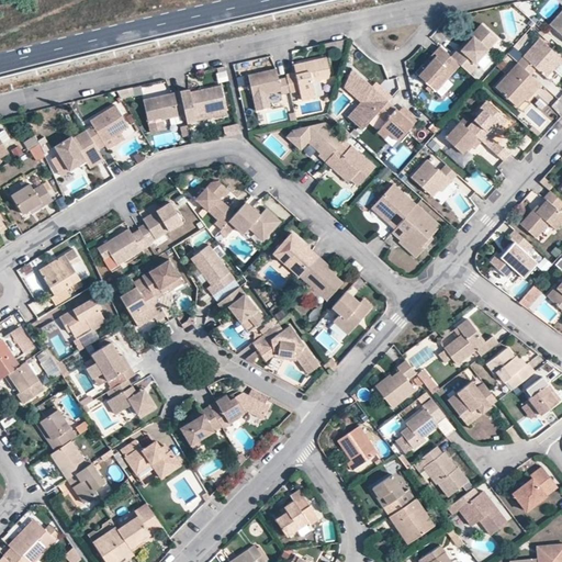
[(561,12),(549,27),(561,38),(561,12)]
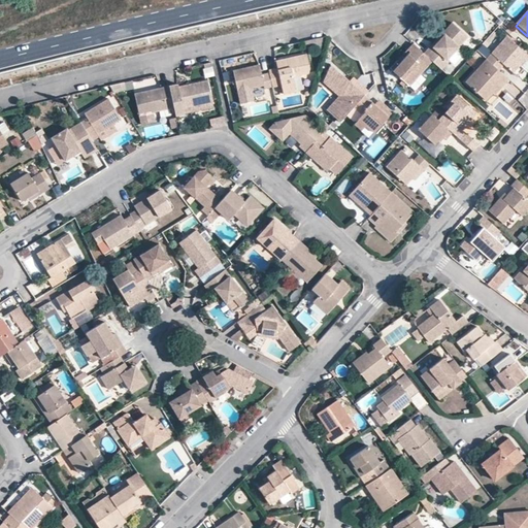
[(454,24),(434,46),(435,48),(456,26),(454,24)]
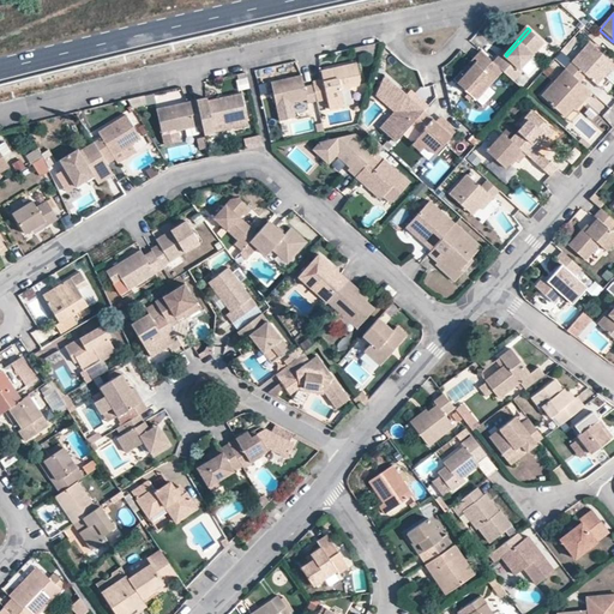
[(505,54),(495,65),(504,73),(515,83),(524,72),(522,70),(546,43),(530,30),(506,56),(505,54)]
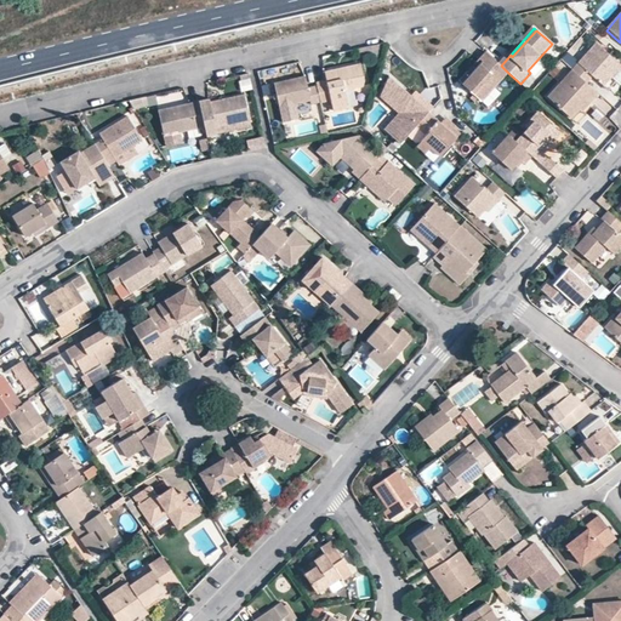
[(620,67),(594,44),(570,72),(585,84),(591,78),(602,86),(610,78),(614,81),(619,86),(620,83),(620,67)]
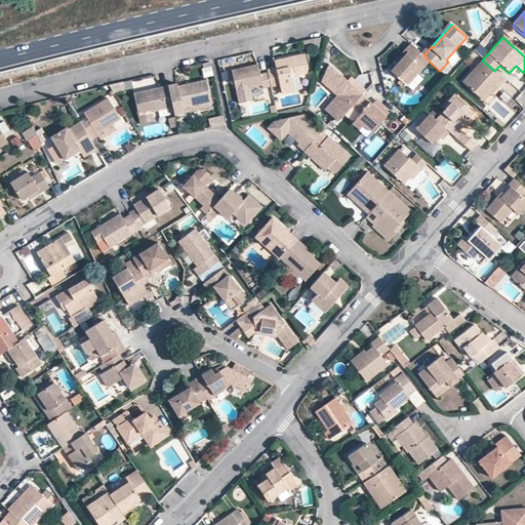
[(406,84),(409,87),(431,63),(423,55),(412,46),(408,51),(410,54),(400,66),(397,63),(391,71),(402,81),(406,84)]
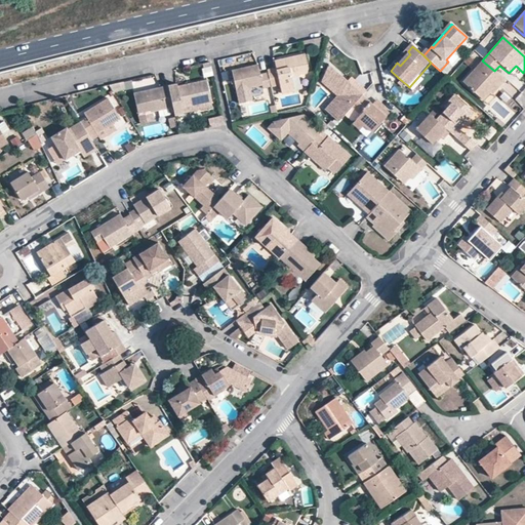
[(408,51),(397,63),(400,66),(410,54),(408,51)]
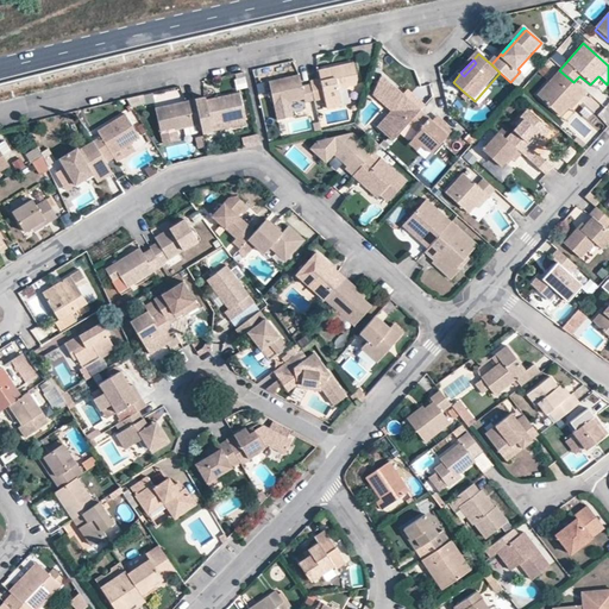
[(319,80),(309,82),(313,100),(322,98),(325,108),(340,105),(337,88),(355,83),(356,79),(353,64),(332,68),(332,71),(328,71),(328,69),(318,71),(319,80)]
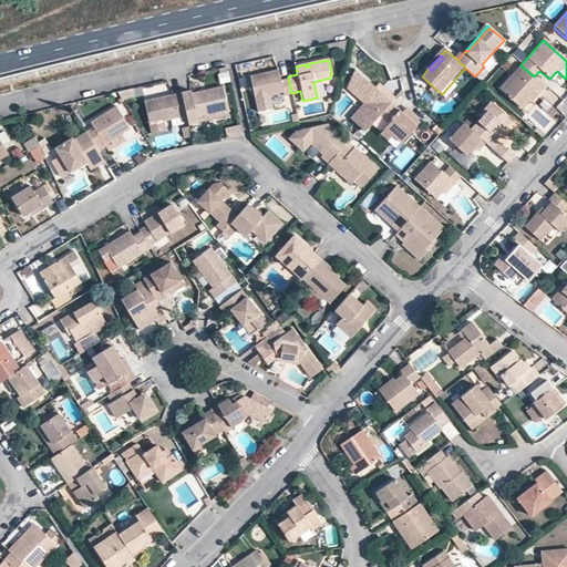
[(537,95),(546,86),(534,76),(521,65),(498,90),(521,110),(535,94),(537,95)]
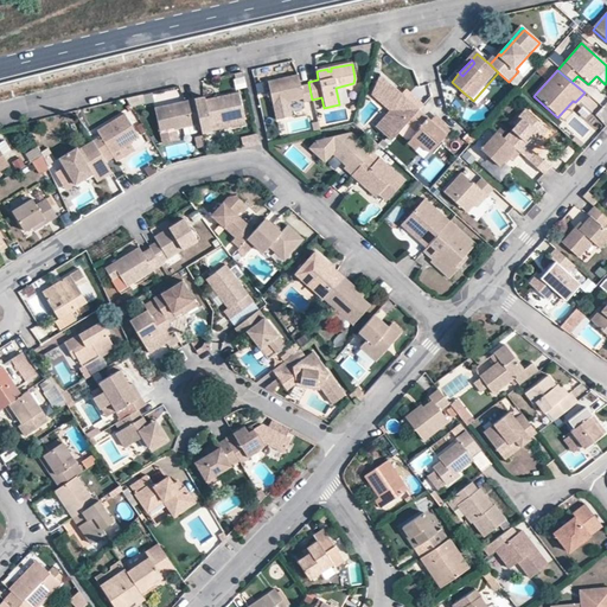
[(234,74),(236,89),(247,88),(244,72),(234,74)]
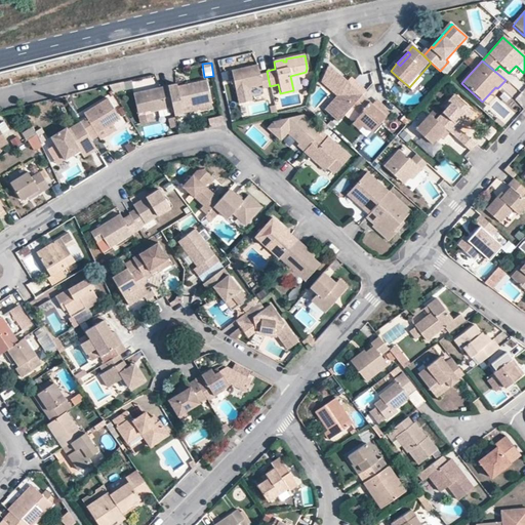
[(263,87),(270,86),(267,72),(260,73),(258,65),(231,71),(235,91),(261,84),(263,87)]
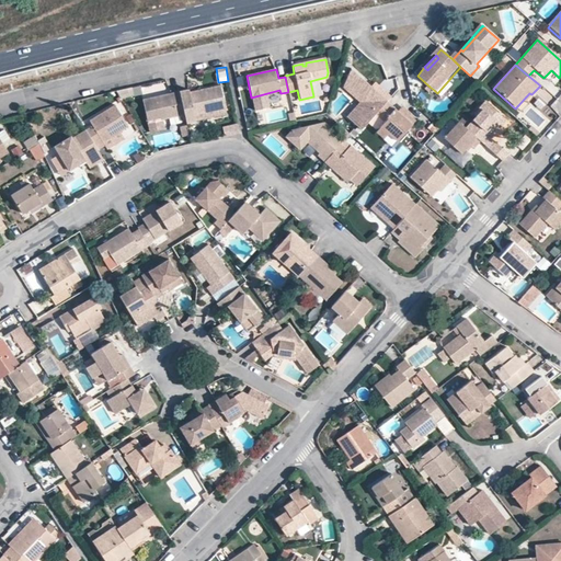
[(345,117),(361,130),(375,114),(387,101),(370,87),(352,69),(345,82),(363,98),(359,102),(345,117)]
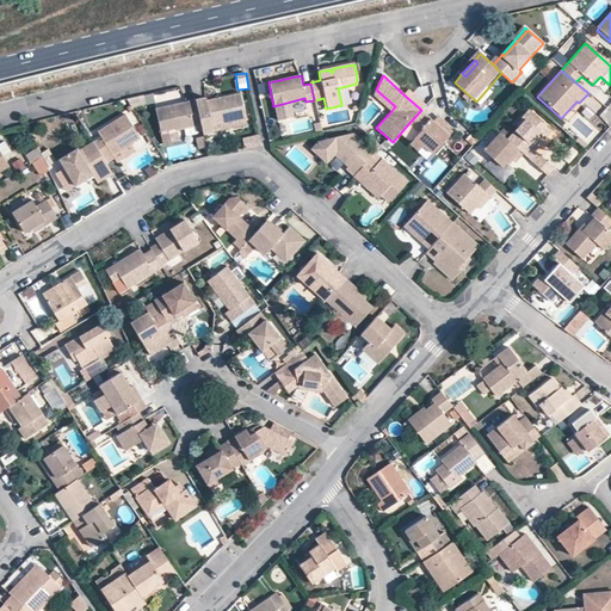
[(604,80),(600,76),(592,85),(597,90),(604,80)]
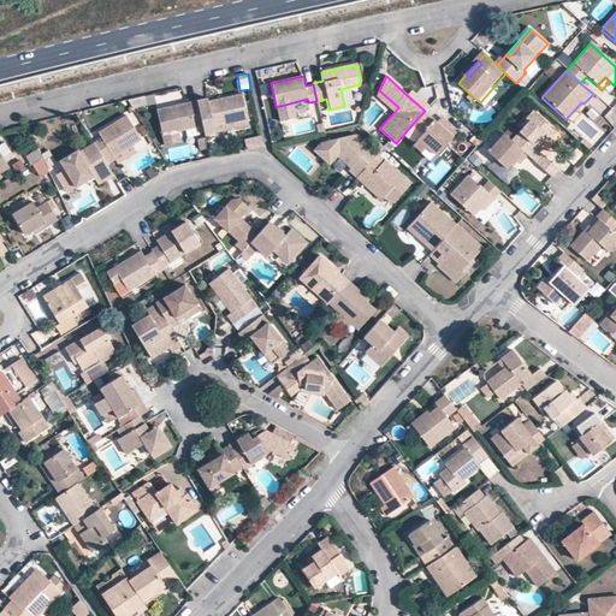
[(353,104),(349,87),(341,89),(344,106),(353,104)]
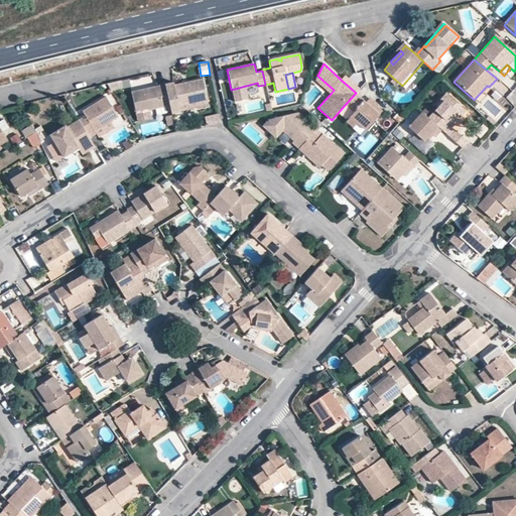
[(341,80),(356,93),(360,89),(345,75),(341,80)]
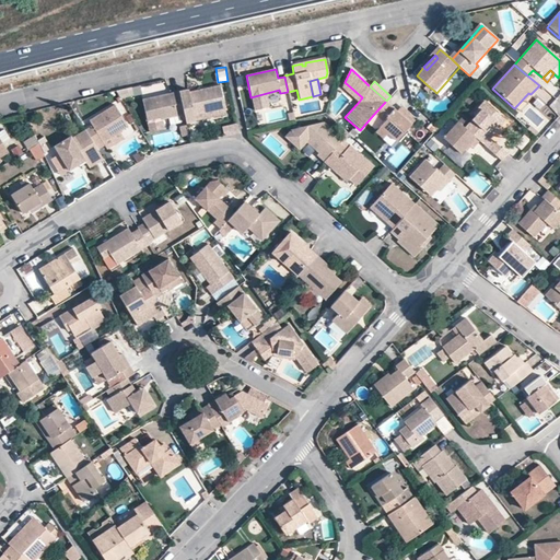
[(342,88),(359,102),(362,97),(345,82),(342,88)]
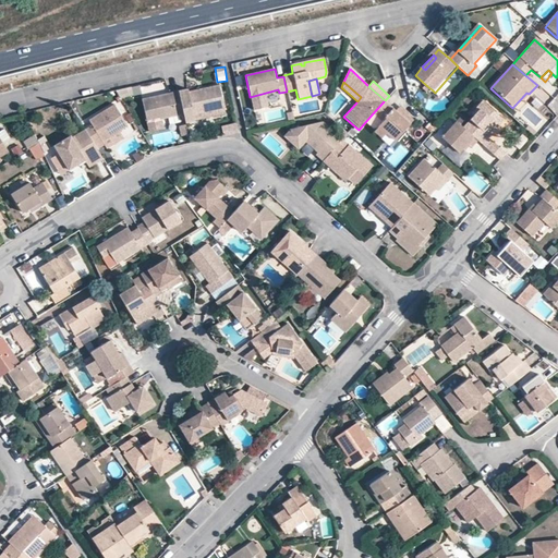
[(186,89),(177,92),(182,113),(184,121),(194,119),(193,114),(223,107),(218,85),(202,89),(203,92),(199,93),(199,89),(187,93),(186,89)]
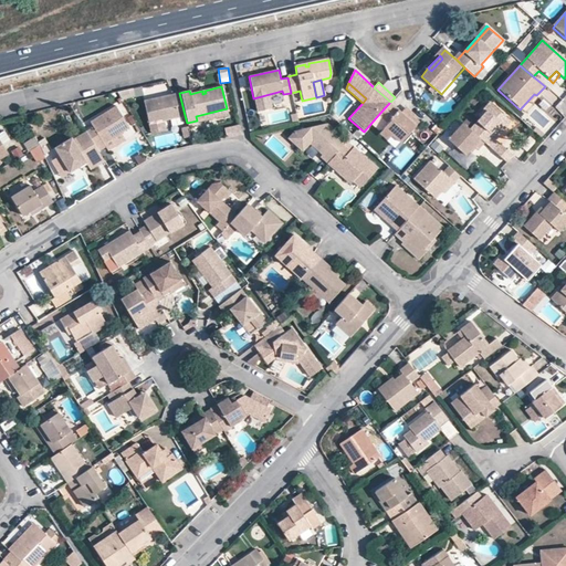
[(127,96),(124,90),(116,92),(121,101),(127,96)]
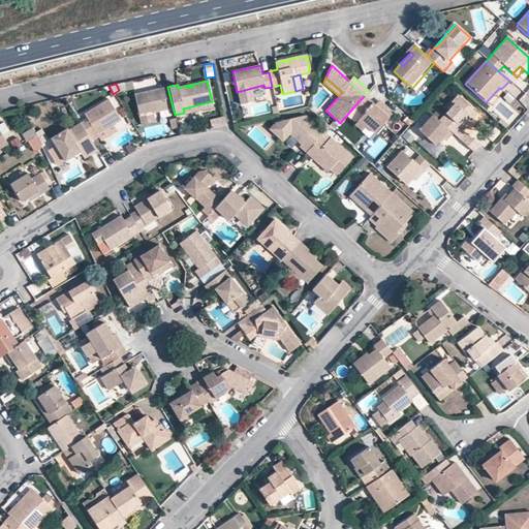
[(173,107),(167,87),(134,94),(138,115),(141,121),(154,119),(152,112),(173,107)]
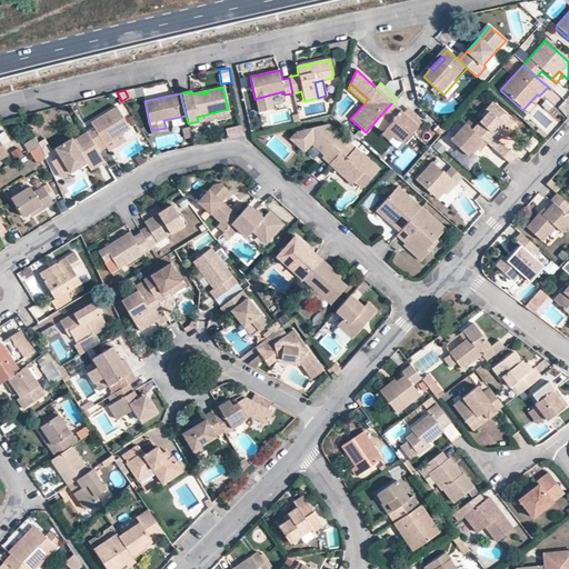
[(532,105),(539,96),(537,95),(530,102),(532,105)]
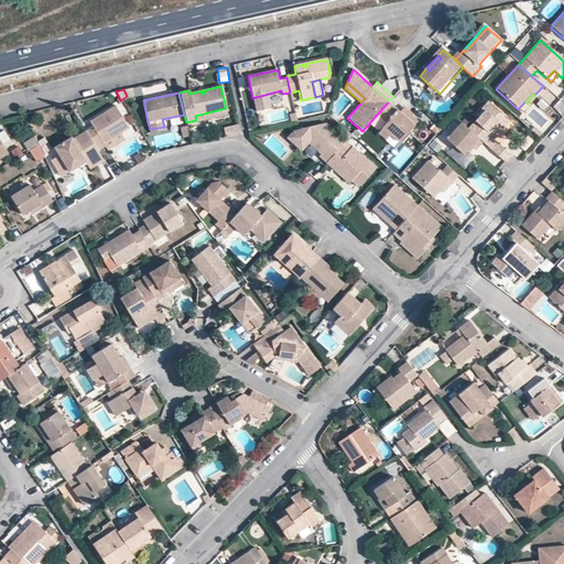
[(399,111),(389,101),(377,115),(386,122),(382,127),(381,128),(381,130),(381,132),(382,133),(383,134),(384,134),(386,136),(388,134),(389,133),(398,141),(415,121),(402,108),(399,111)]
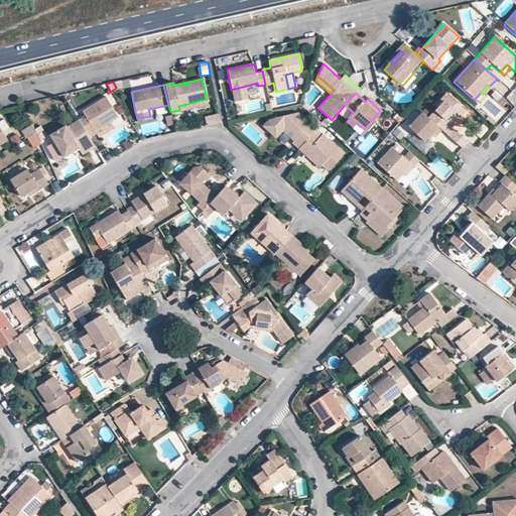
[(84,116),(77,120),(88,138),(95,134),(93,132),(117,117),(105,97),(81,112),(84,116)]
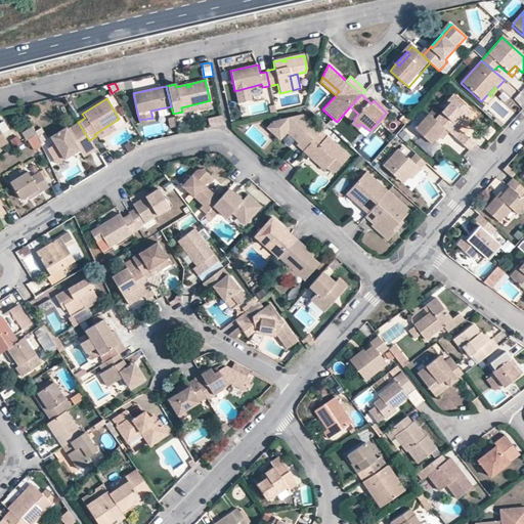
[(460,122),(462,124),(471,114),(453,98),(449,102),(446,100),(439,107),(442,111),(434,121),(448,134),(454,127),(450,122),(454,117),(460,122)]
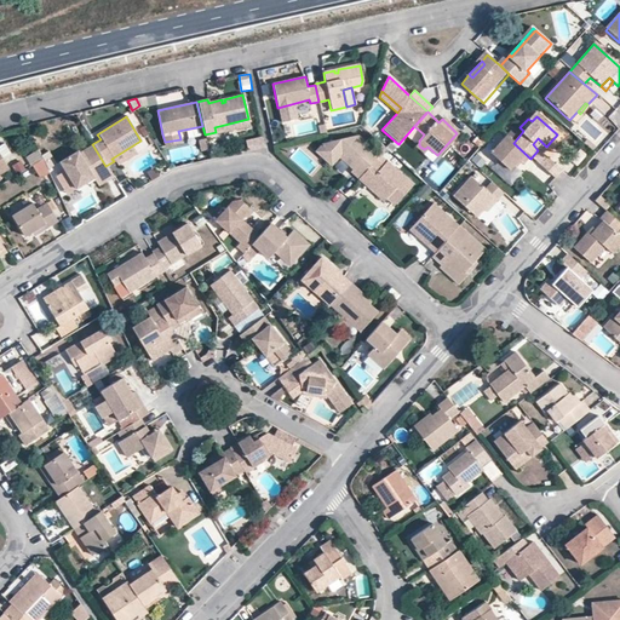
[(250,125),(248,119),(214,127),(216,132),(250,125)]
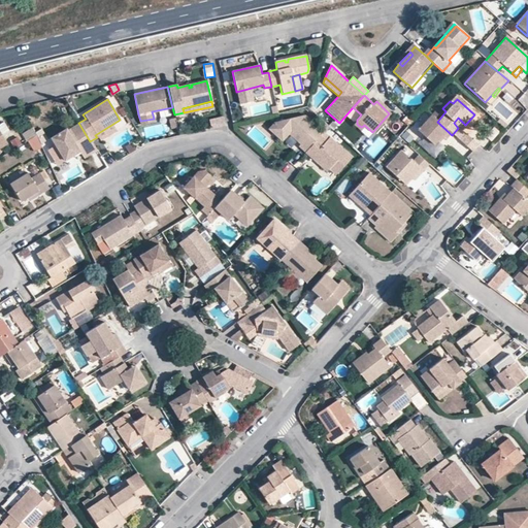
[(297,145),(304,153),(305,152),(319,136),(322,133),(302,116),(272,122),(266,129),(279,141),(289,131),(291,128),(303,139),(300,142),(297,145)]
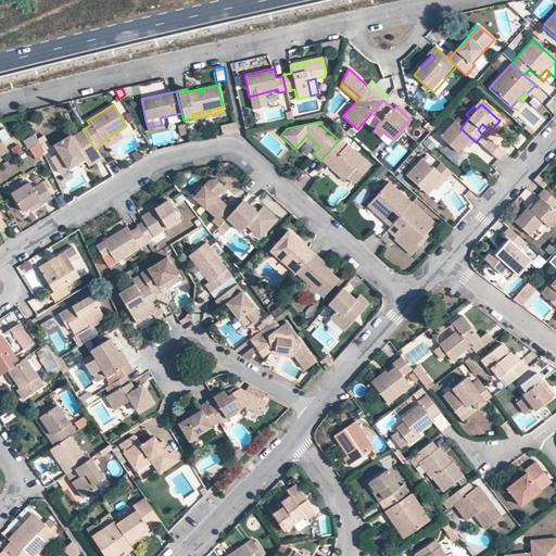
[(467,148),(474,141),(460,128),(453,122),(438,138),(455,153),(464,144),(467,148)]
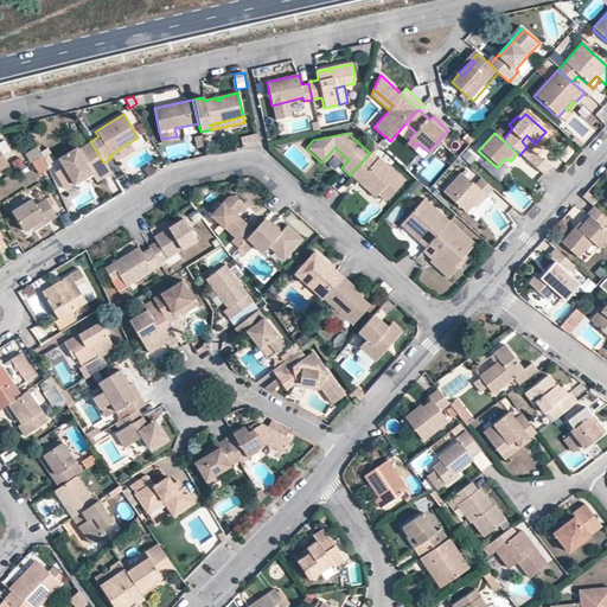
[(243,145),(247,147),(260,144),(259,134),(242,138),(243,145)]
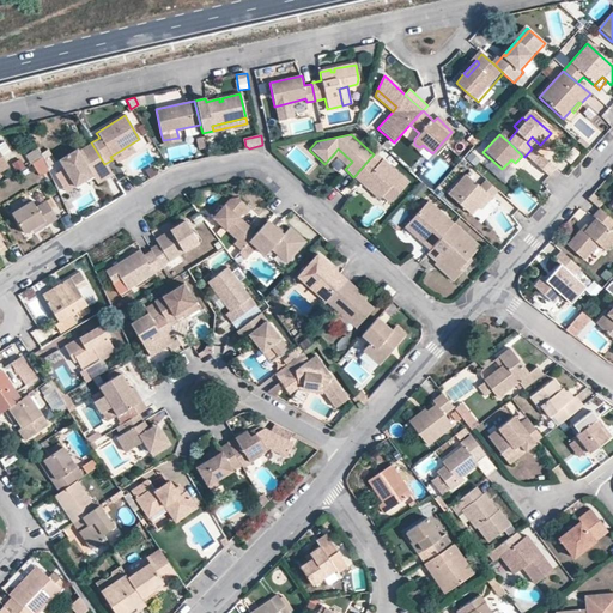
[(532,149),(538,143),(532,137),(527,143),(532,149)]
